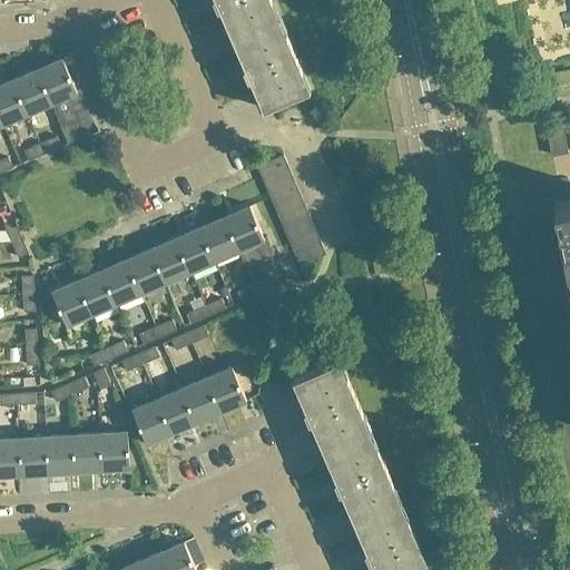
[(278,19),(269,0),(215,0),(233,39),(278,19)]
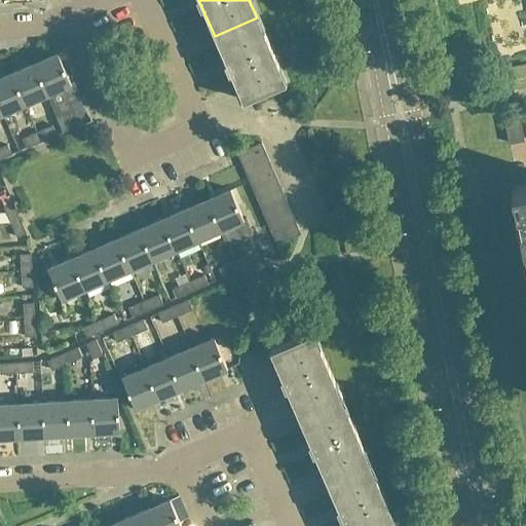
[(262,29),(257,17),(215,36),(242,103),(243,102),(274,88),(286,84),(262,29)]
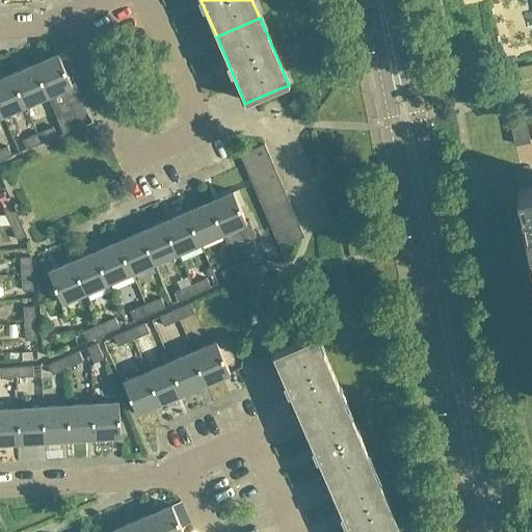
[(82,101),(75,84),(72,85),(58,55),(35,65),(49,97),(48,97),(64,135),(91,124),(86,111),(77,116),(72,105),(82,101)]
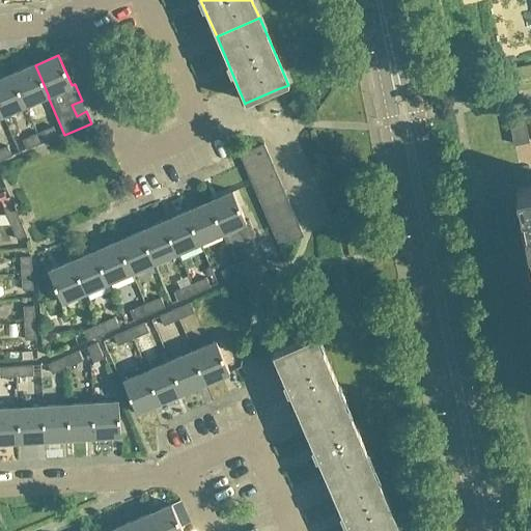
[(49,96),(35,65),(12,75),(26,107),(48,96),(49,96)]
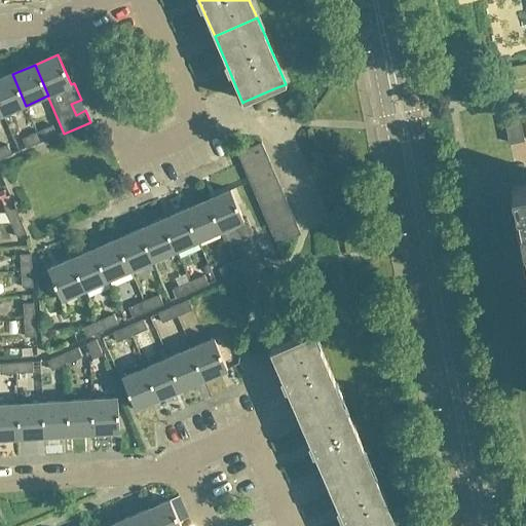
[(26,106),(12,74),(0,78),(0,108),(3,115),(26,106)]
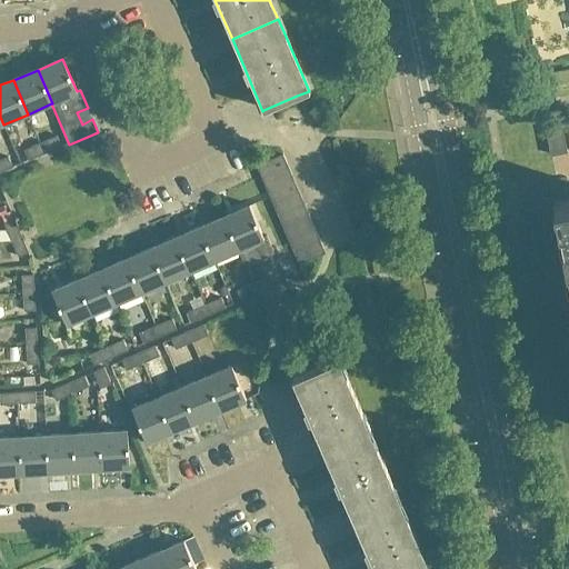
[(566,153),(561,129),(551,131),(546,132),(550,157),(551,157),(561,155),(566,153)]
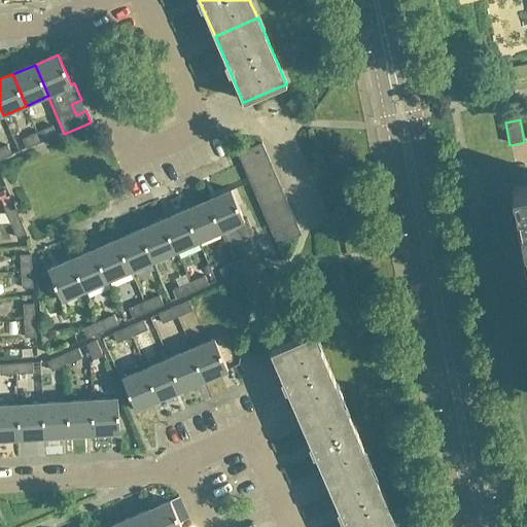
[(57,137),(53,127),(38,134),(42,143),(57,137)]
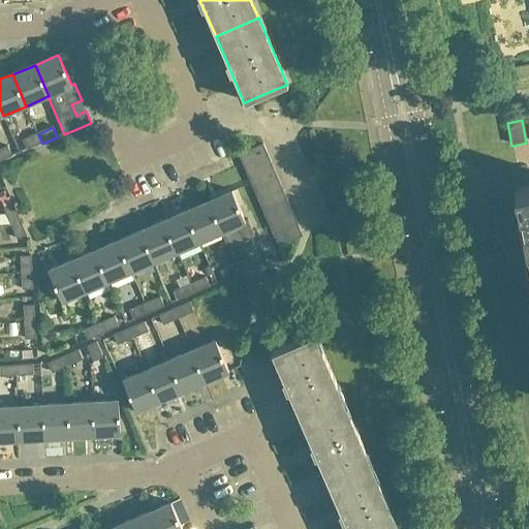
[(42,144),(38,134),(23,141),(27,150),(42,144)]
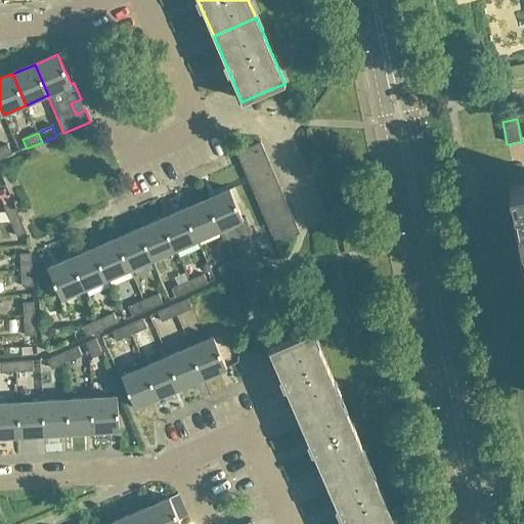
[(265,156),(264,153),(260,144),(236,155),(242,166),(265,156)]
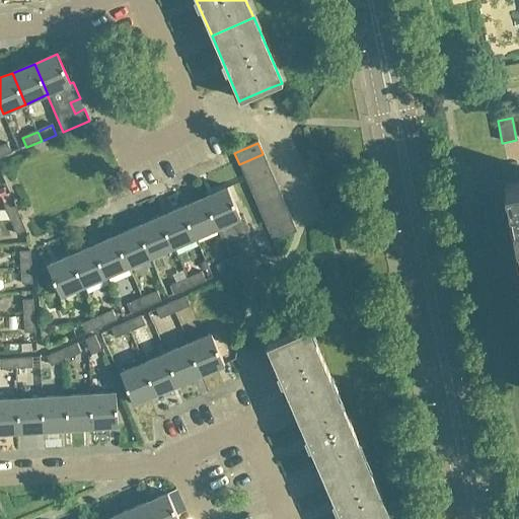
[(0,158),(11,154),(7,144),(0,147),(0,158)]
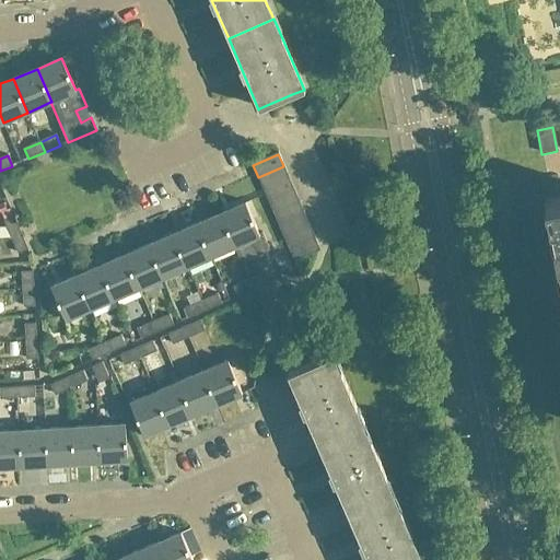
[(264,189),(289,178),(283,166),(258,177),(264,189)]
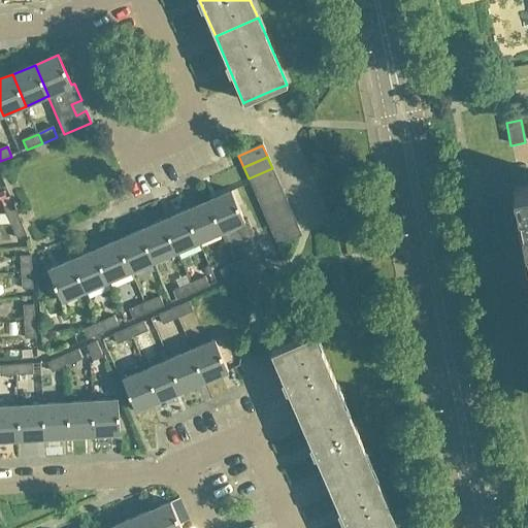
[(254,190),(277,179),(272,168),(249,178),(254,190)]
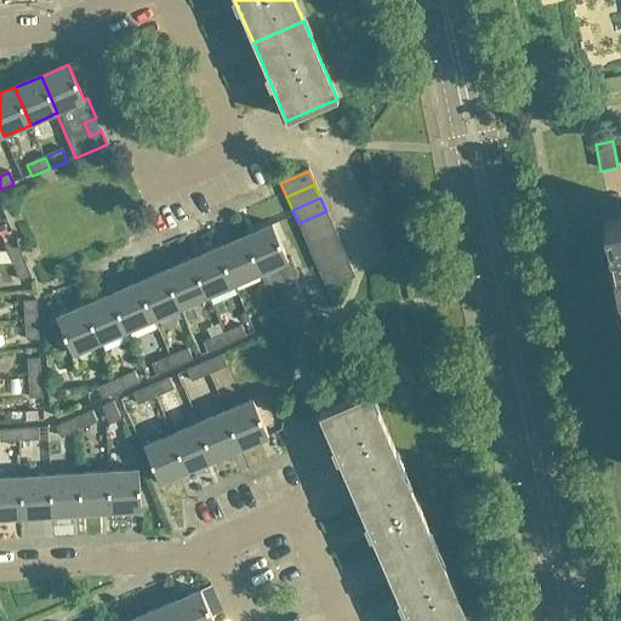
[(303,237),(332,224),(326,211),(298,223),(303,237)]
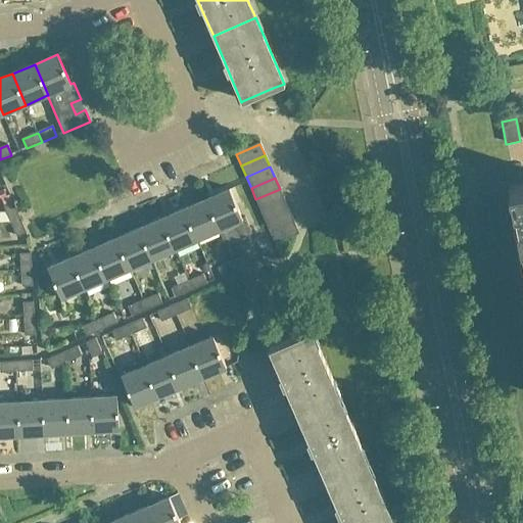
[(522,183),(515,185),(509,187),(522,257),(522,183)]
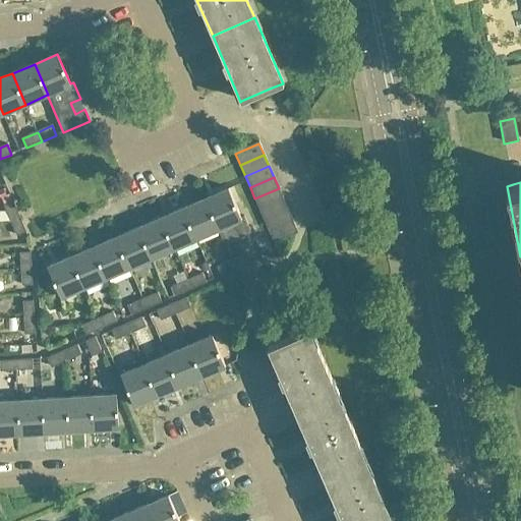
[(219,229),(218,230),(226,249),(243,242),(241,238),(251,233),(244,217),(241,218),(228,188),(206,198),(219,229)]
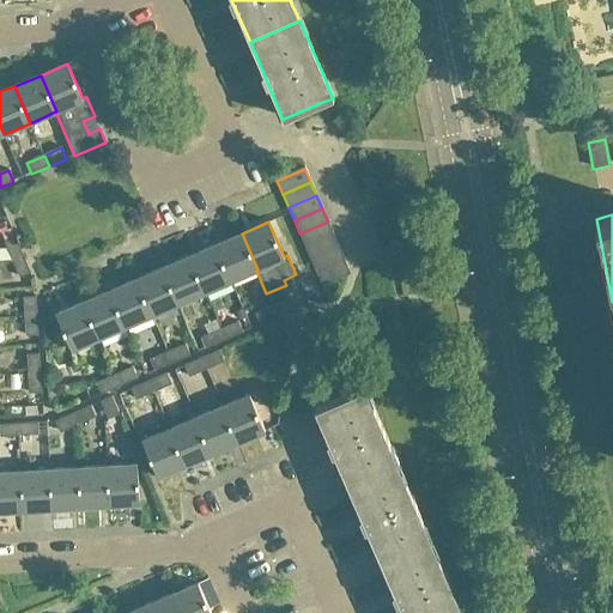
[(305,247),(333,235),(328,222),(299,234),(305,247)]
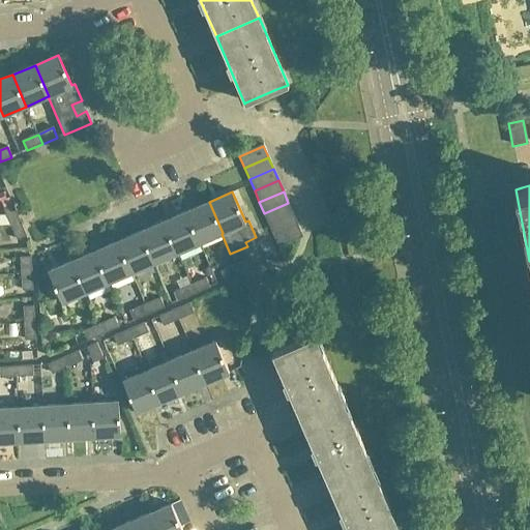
[(9,197),(0,201),(4,210),(13,206),(9,197)]
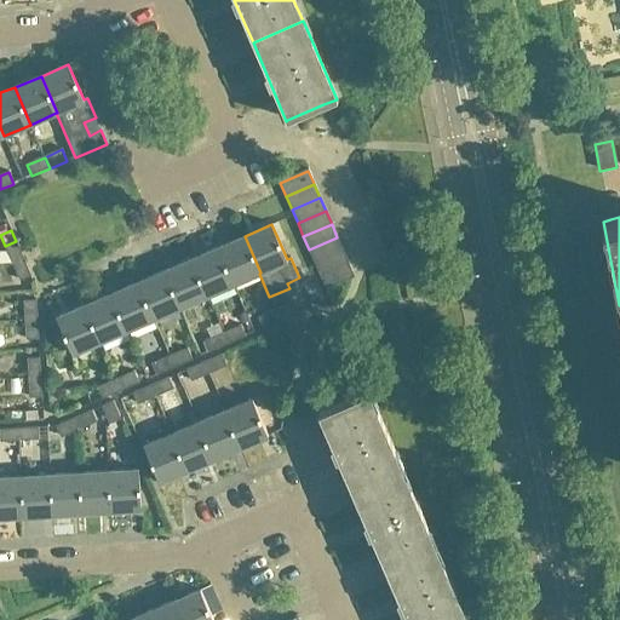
[(245,236),(218,247),(234,285),(259,274),(260,273),(245,236)]
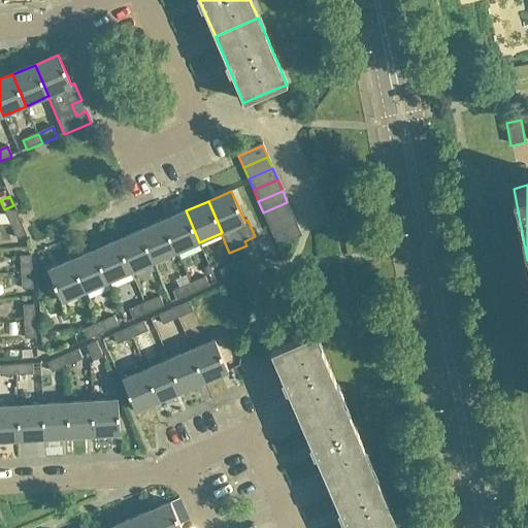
[(292,213),(287,202),(263,212),(268,224),(292,213)]
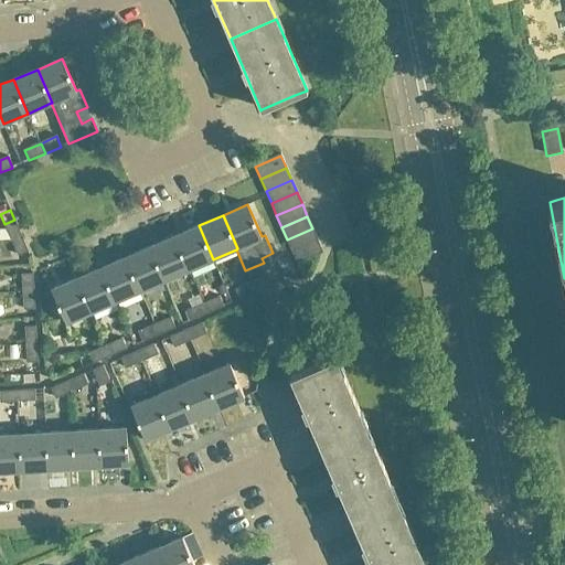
[(21,235),(14,220),(4,224),(7,228),(11,240),(21,235)]
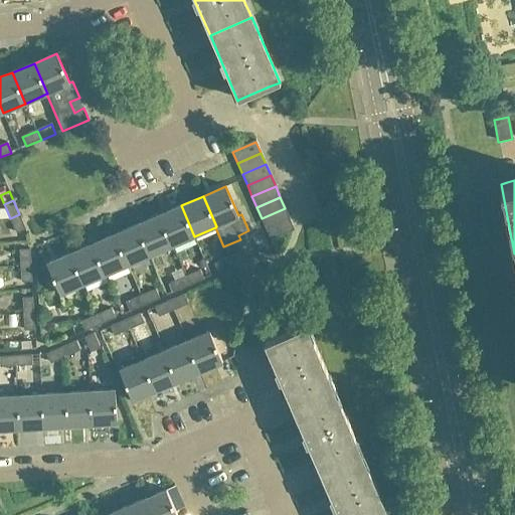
[(194,236),(181,205),(159,215),(171,246),(194,236)]
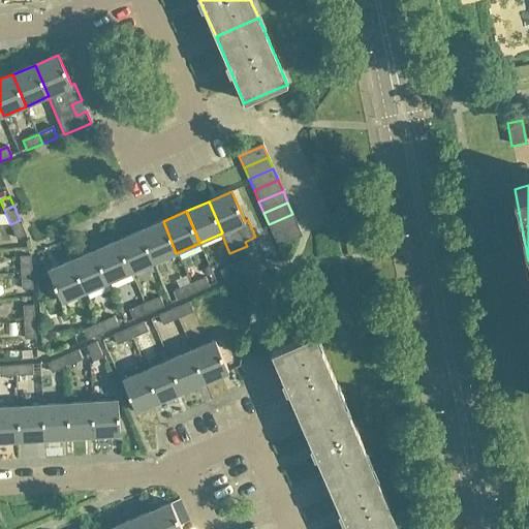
[(6,214),(0,214),(0,224),(10,224),(6,214)]
